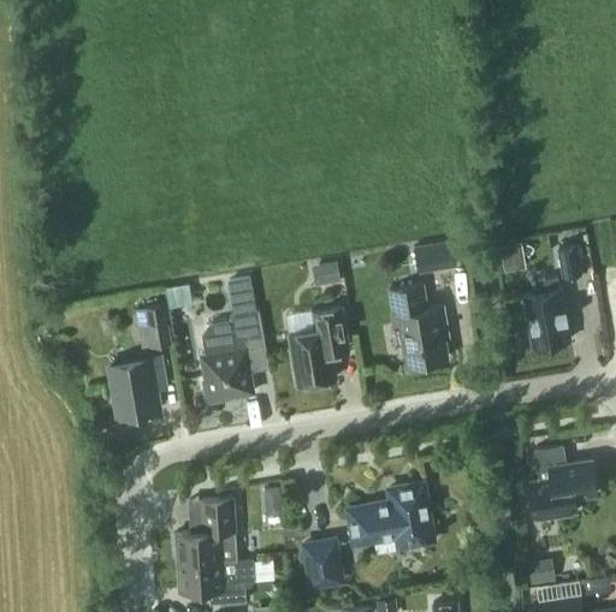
[(457,262),(454,239),(424,244),(427,267),(457,262)]
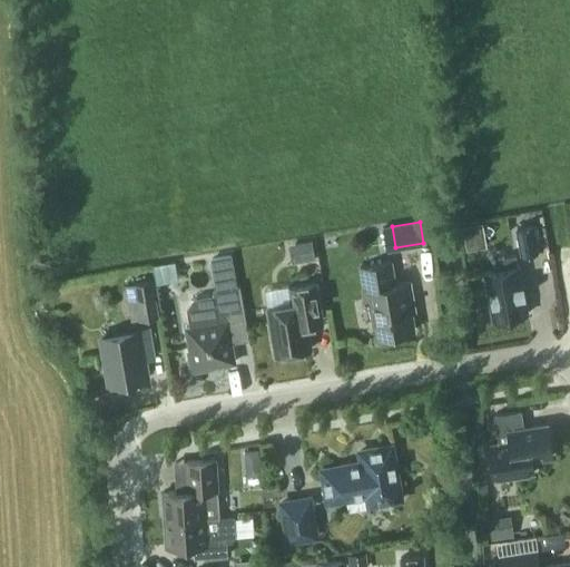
[(521,257),(538,254),(533,227),(517,231),(521,257)]
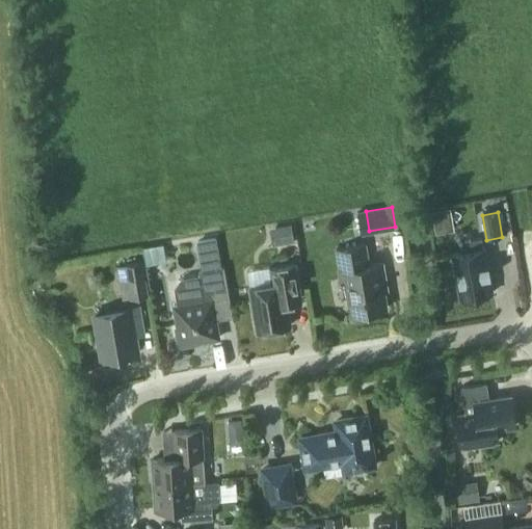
[(294,243),(291,227),(270,230),(272,246),(294,243)]
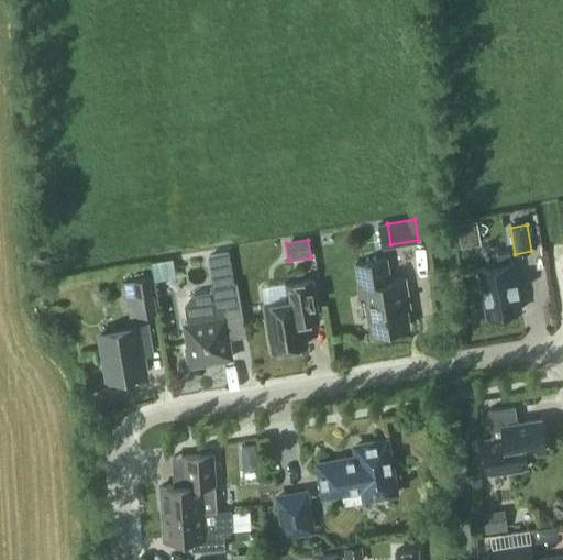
[(487,318),(521,311),(512,264),(511,264),(509,253),(492,256),(494,267),(478,271),(487,318)]
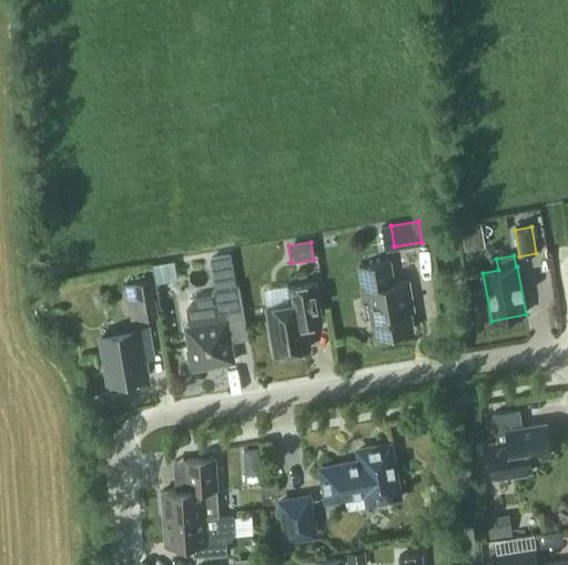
[(190,328),(185,329),(190,352),(186,352),(190,373),(211,370),(211,367),(234,363),(229,330),(245,326),(239,288),(236,288),(231,256),(210,260),(215,292),(212,292),(212,296),(193,300),(186,309),(190,328)]
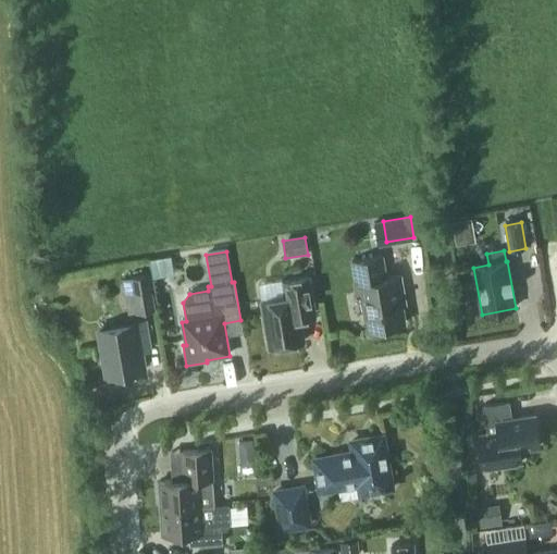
[(362,294),(369,331),(404,325),(399,297),(403,297),(399,278),(384,280),(380,258),(351,263),(357,295),(362,294)]
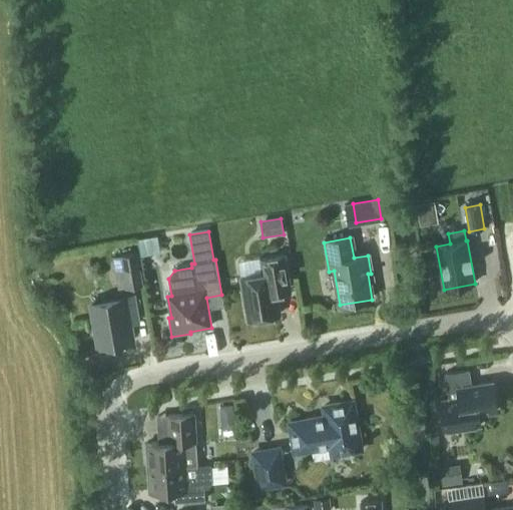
[(143,287),(138,253),(112,258),(117,291),(143,287)]
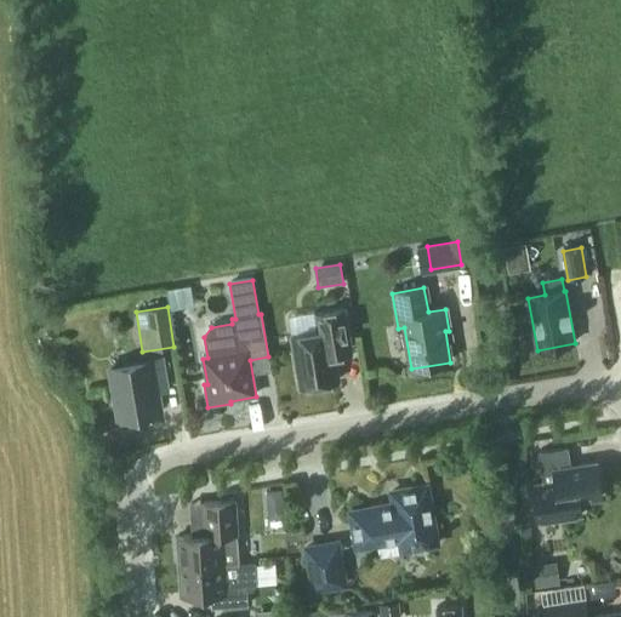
[(352,353),(349,342),(345,310),(315,316),(319,333),(291,337),(300,389),(339,382),(335,355),(352,353)]
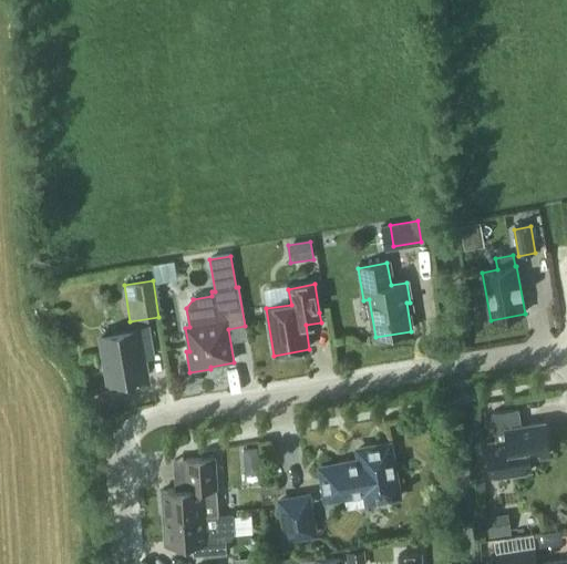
[(146,377),(143,361),(155,359),(151,329),(101,338),(109,383),(146,377)]
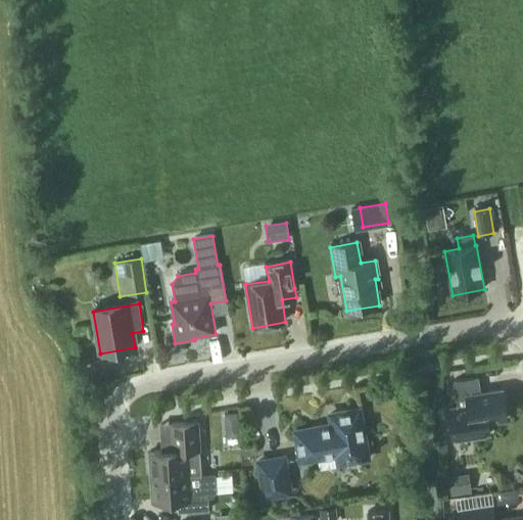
[(491,435),(489,423),(507,420),(503,391),(481,394),(478,378),(454,382),(458,409),(449,410),(454,440),(491,435)]
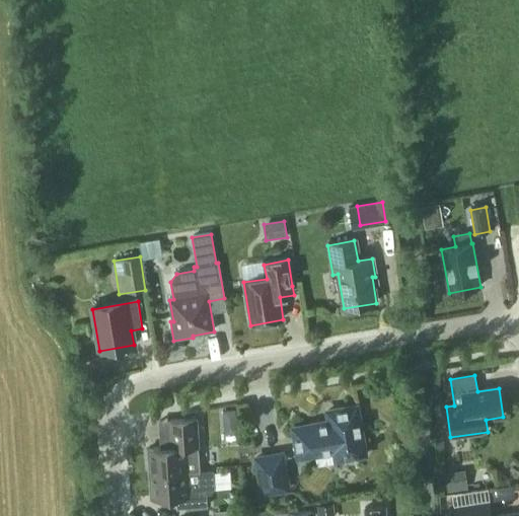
[(298,458),(335,452),(336,460),(357,457),(357,459),(360,459),(360,456),(365,456),(356,408),(327,413),(329,423),(293,430),(298,458)]
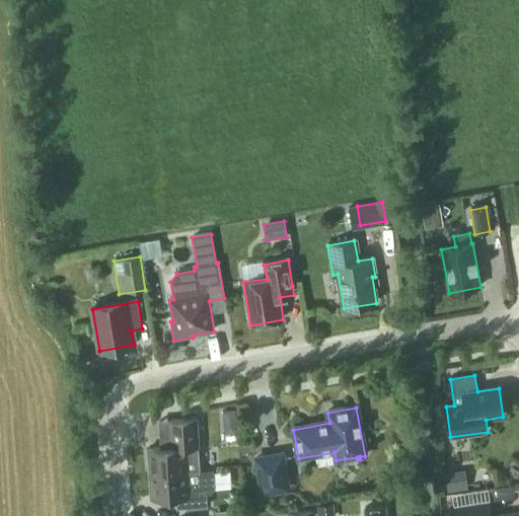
[(148,450),(149,474),(189,471),(189,473),(200,473),(196,421),(169,422),(171,448),(148,450)]
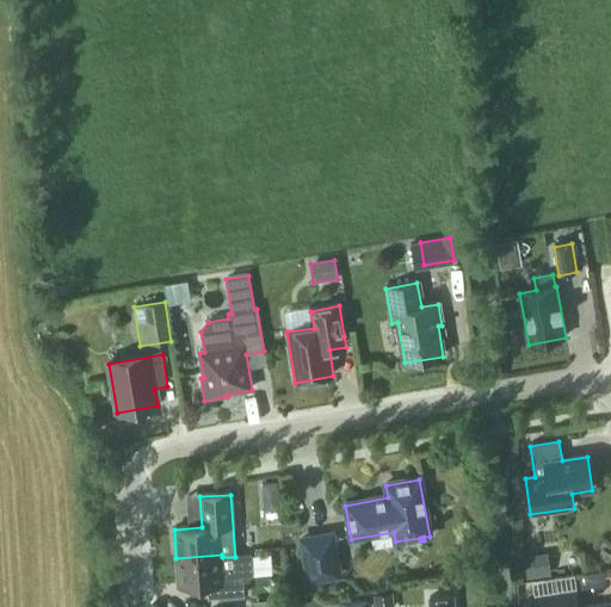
[(344,580),(335,531),(298,537),(306,586),(344,580)]
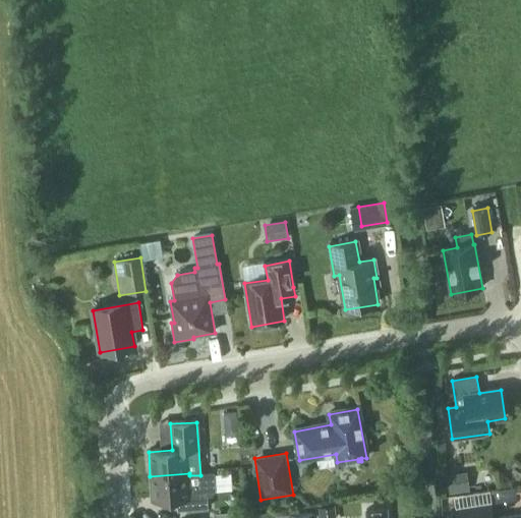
[(451,494),(471,492),(469,472),(449,474),(451,494)]
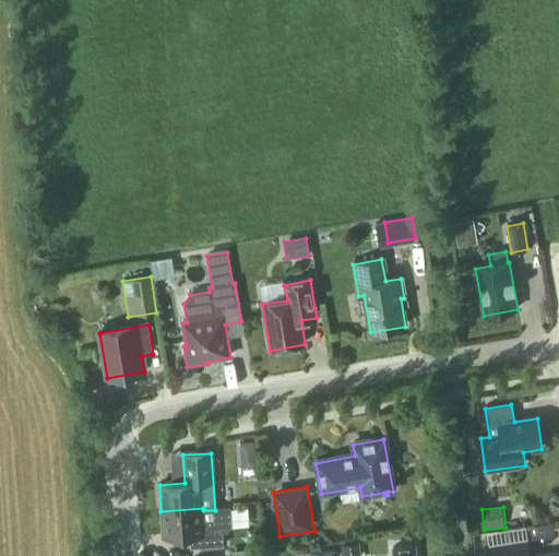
[(215,510),(203,510),(203,508),(161,511),(163,537),(195,535),(197,548),(223,547),(222,533),(226,532),(232,528),(230,509),(215,510)]
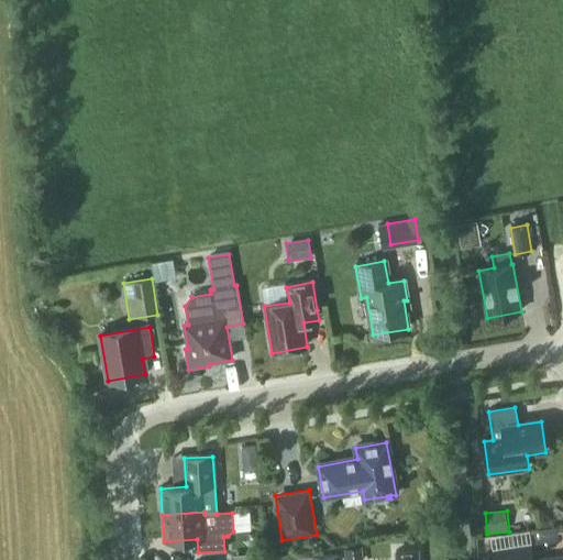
[(562,559),(562,557),(551,559),(533,559),(531,547),(494,552),(495,559),(562,559)]
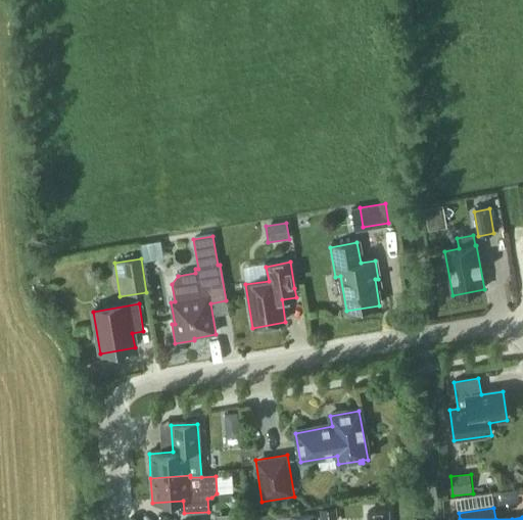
[(337,519),(335,509),(320,511),(321,519),(337,519)]
